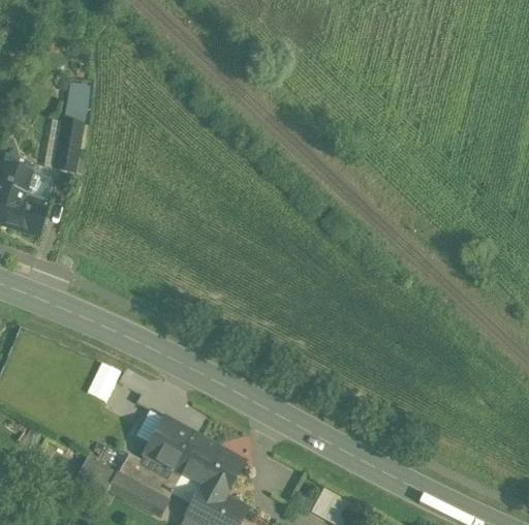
[(84,122),(63,118),(55,167),(74,172),(84,122)]
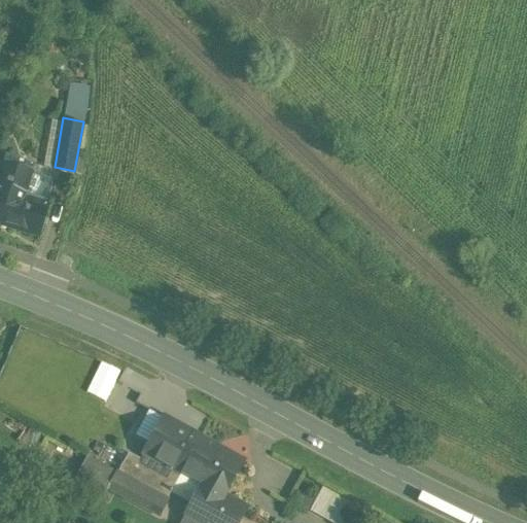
[(32,171),(3,162),(0,170),(0,221),(38,234),(49,198),(48,198),(53,185),(30,178),(32,171)]
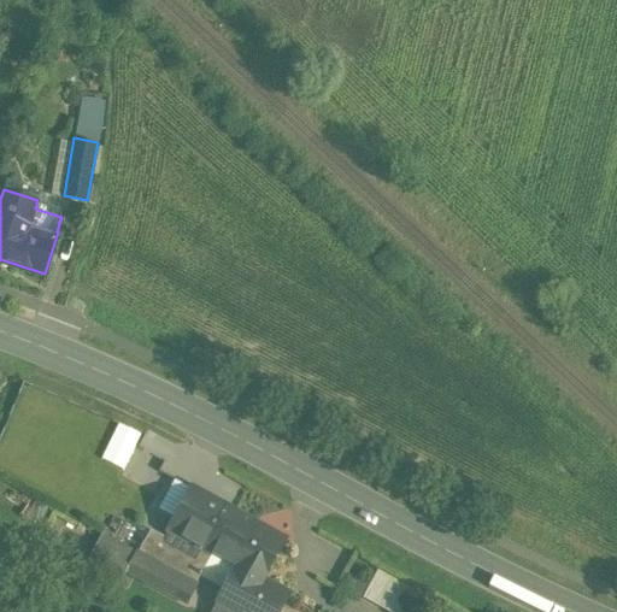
[(235,510),(192,486),(169,528),(169,529),(201,547),(195,557),(205,562),(211,552),(212,552),(235,510)]
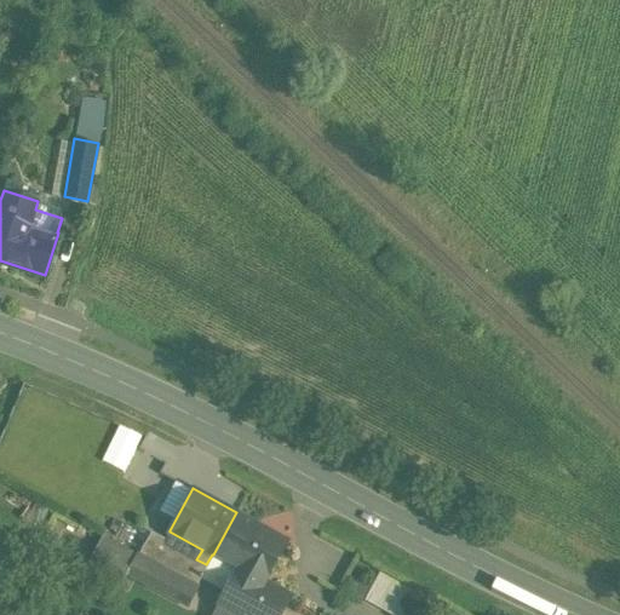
[(287,540),(236,512),(213,555),(212,555),(206,564),(196,584),(197,584),(213,556),(236,568),(217,605),(235,614),(279,614),(291,595),(264,581),(287,540)]
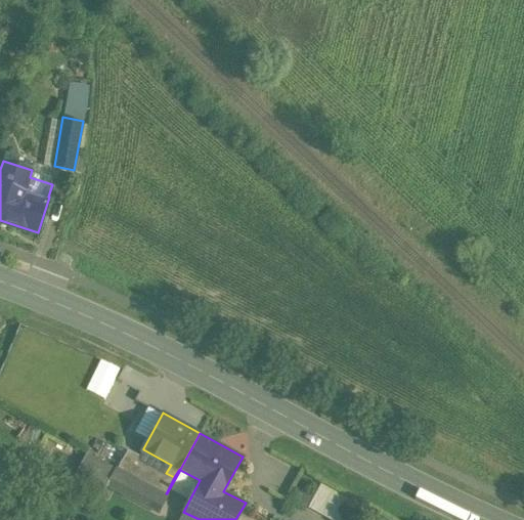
[(141,455),(128,447),(118,468),(130,474),(138,459),(139,459),(141,455)]
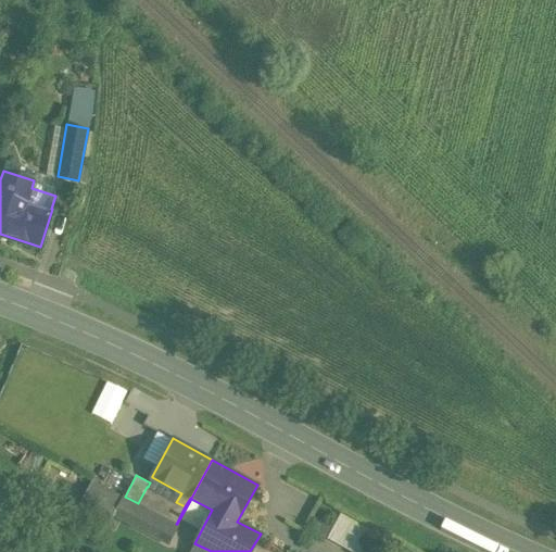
[(121,498),(92,483),(78,506),(108,523),(121,498)]
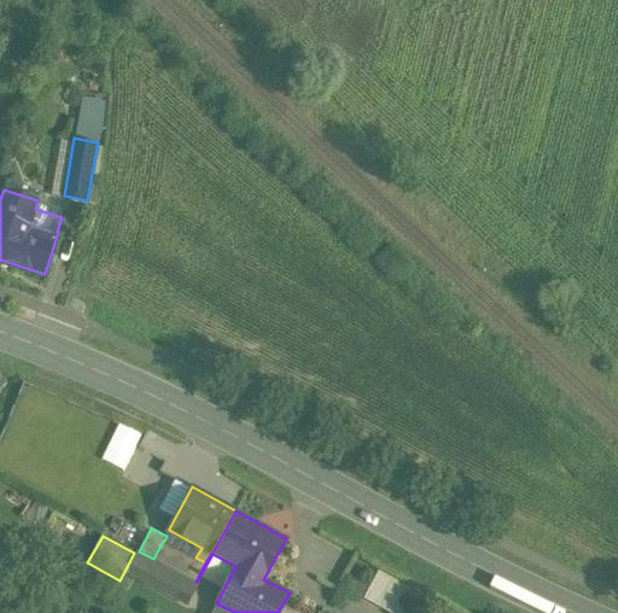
[(196,558),(164,541),(163,541),(153,559),(196,582),(205,562),(196,558)]
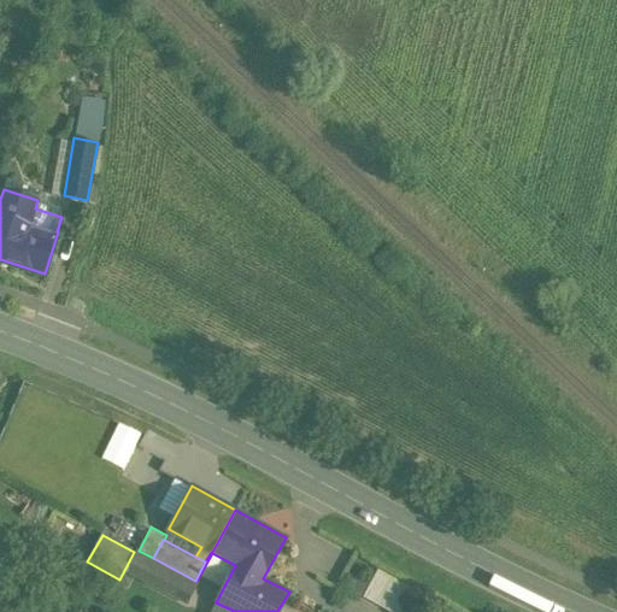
[(153,558),(145,571),(188,594),(197,581),(195,581),(153,558)]
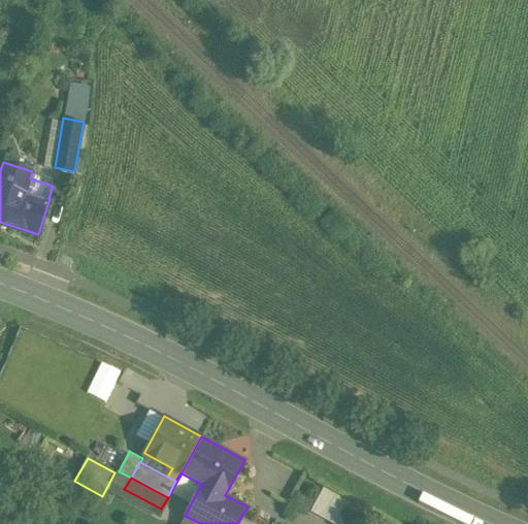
[(324,486),(312,510),(341,523),(348,523),(358,503),(324,486)]
